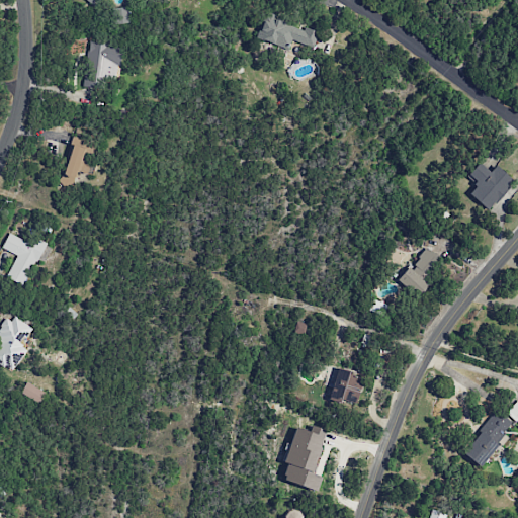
[(110,9),(112,25),(130,22),(127,7),(110,9)]
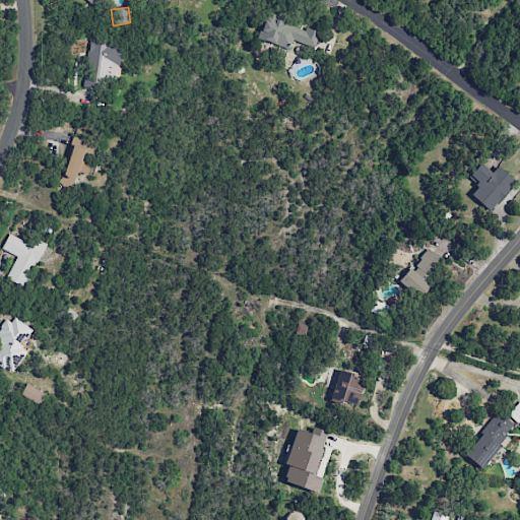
[(257,39),(289,50),(293,41),(314,48),(319,33),(306,27),(306,28),(265,14),(257,39)]
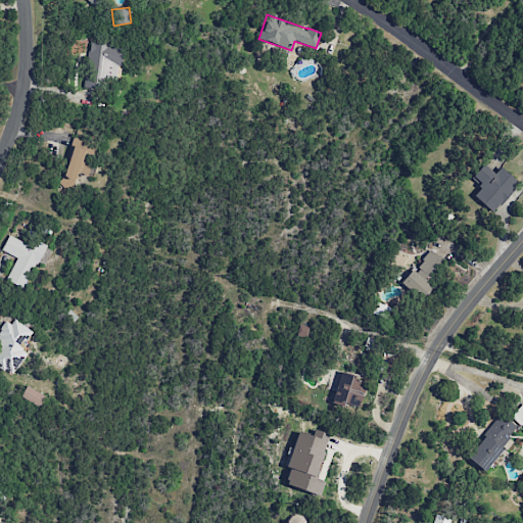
[(123,46),(90,41),(84,86),(105,89),(106,81),(117,83),(123,46)]
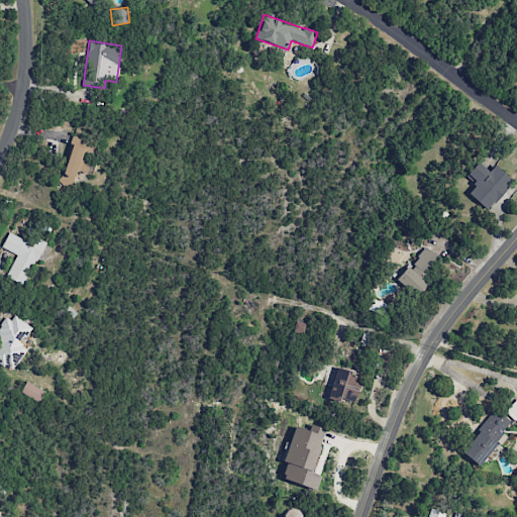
[(87,173),(90,160),(83,159),(85,147),(70,144),(62,184),(73,187),(77,171),(87,173)]
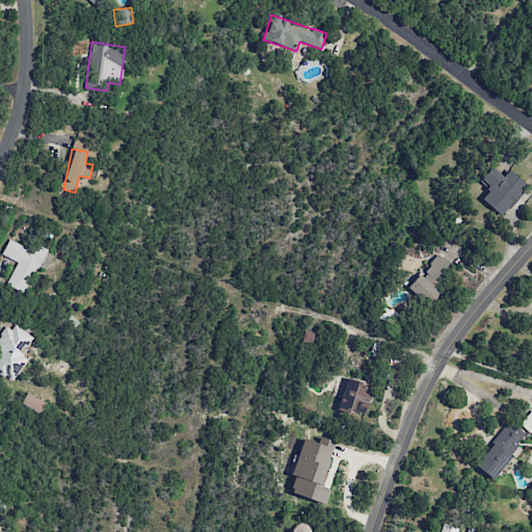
[(479,180),(490,190),(482,198),(501,216),(528,187),(509,169),(503,177),(491,167),(479,180)]
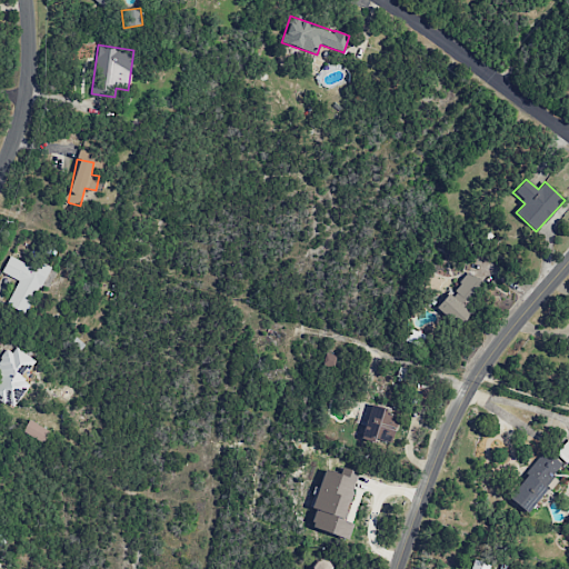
[(7,306),(26,313),(40,282),(49,287),(57,270),(35,261),(32,267),(9,257),(1,273),(18,280),(7,306)]
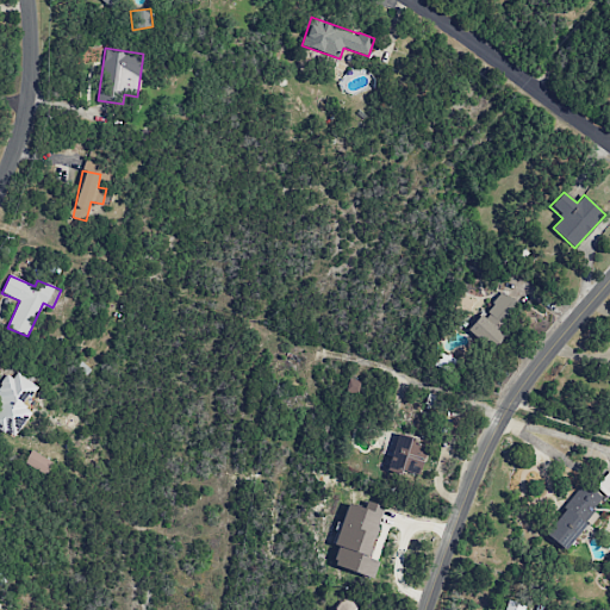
[(499,330),(521,306),(502,291),(468,329),(492,350),(505,335),(499,330)]
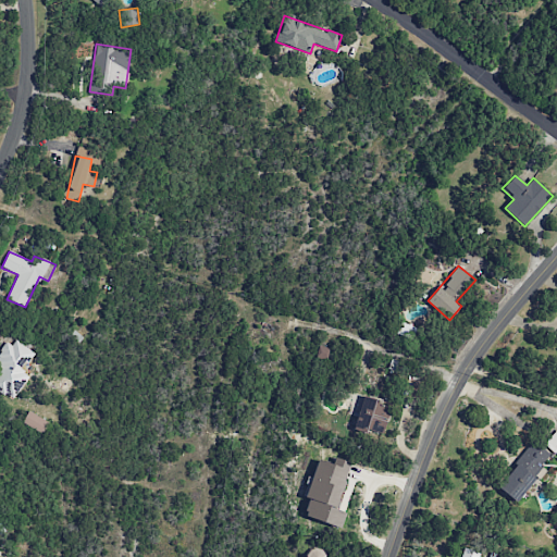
[(0,369),(0,392),(12,400),(29,375),(22,370),(34,353),(12,337),(0,354),(0,367),(1,368),(0,369)]
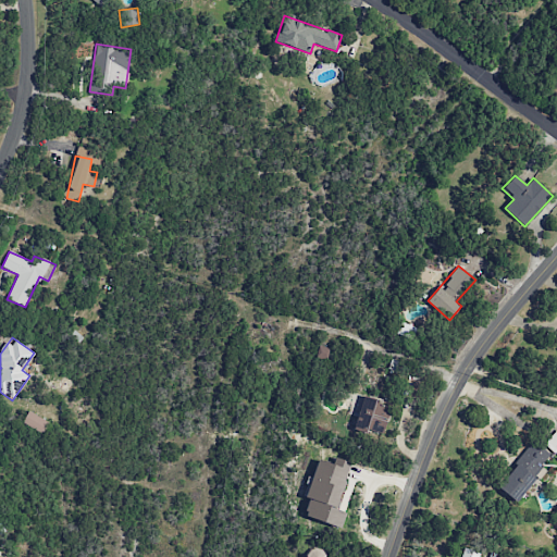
[(327,361),(331,348),(319,346),(316,359),(327,361)]
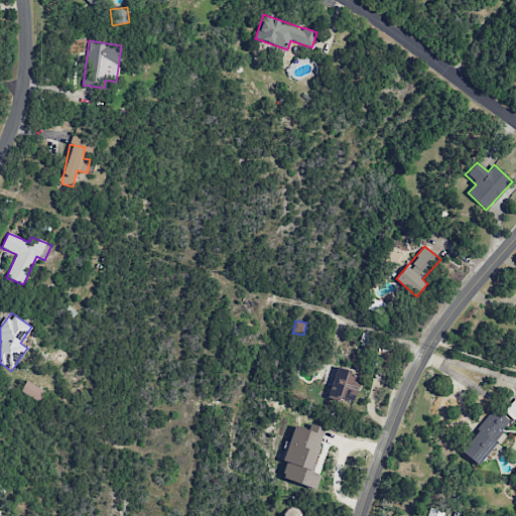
[(338,401),(339,397),(354,402),(362,376),(336,368),(327,397),(338,401)]
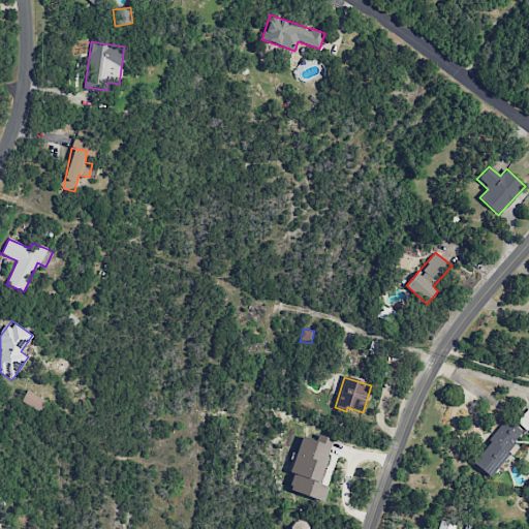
[(21,402),(38,411),(44,400),(27,390),(21,402)]
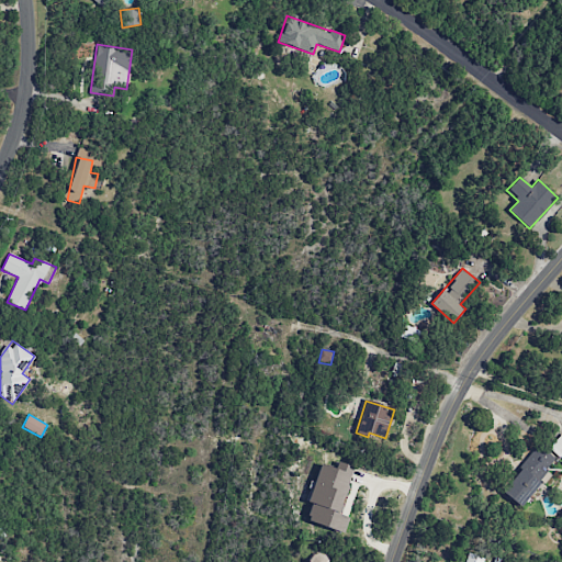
[(549,448),(559,457),(561,452),(561,434),(549,448)]
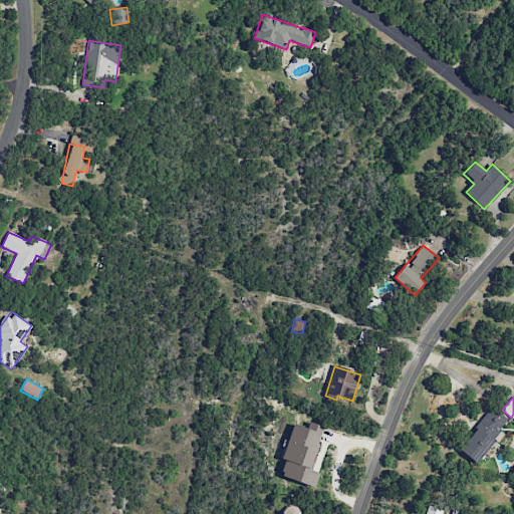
[(458,450),(475,463),(509,421),(492,407),(458,450)]
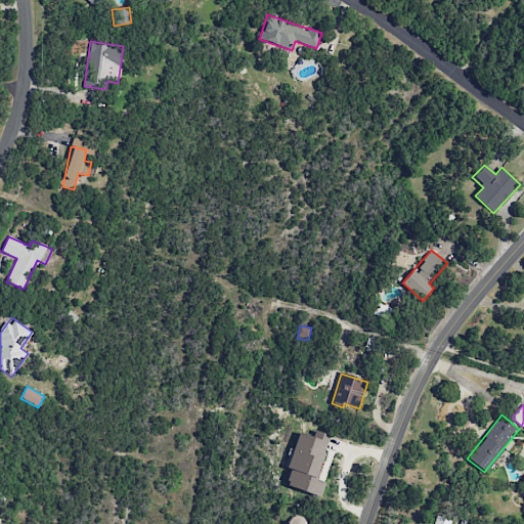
[(320,496),(324,482),(316,479),(330,435),(314,430),(312,436),(298,432),(287,468),(291,470),(286,485),(320,496)]
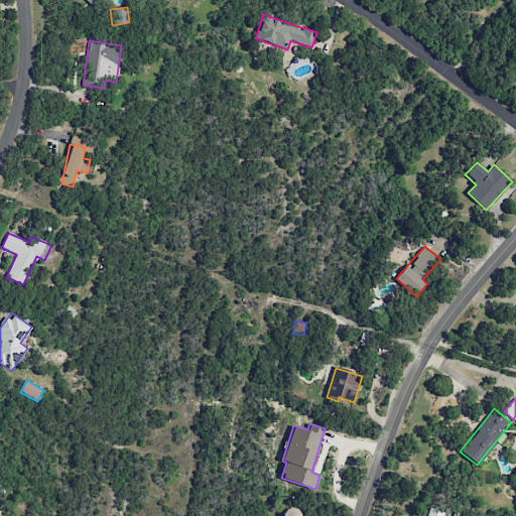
All buildings are outlined.
